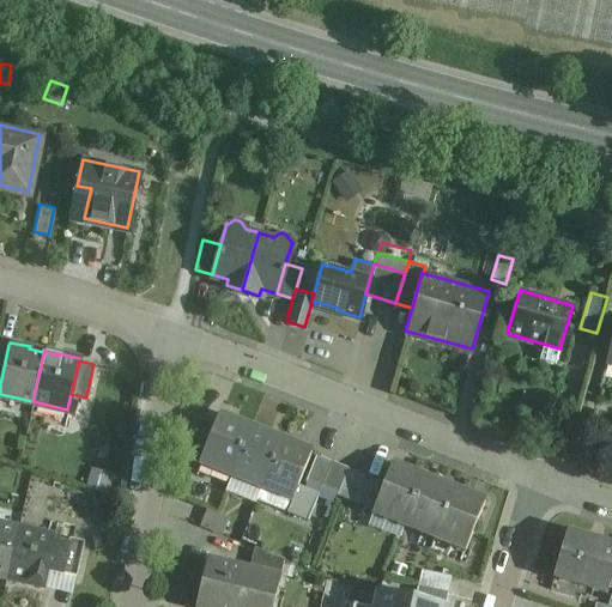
[(249,425),(218,413),(214,422),(201,455),(200,457),(231,471),(249,425)]
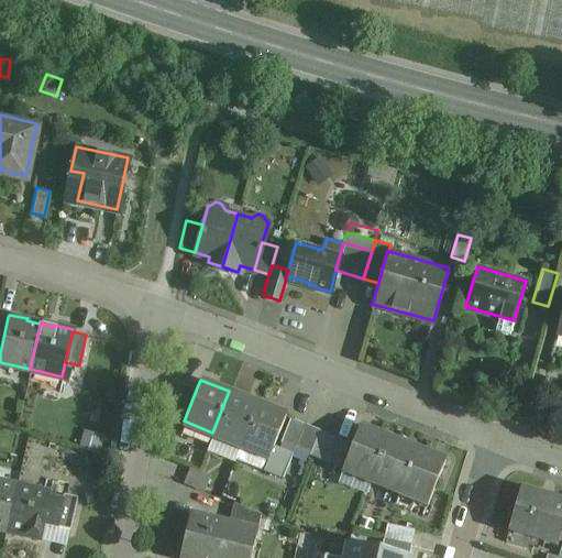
[(197,387),(180,381),(168,412),(185,418),(197,387)]
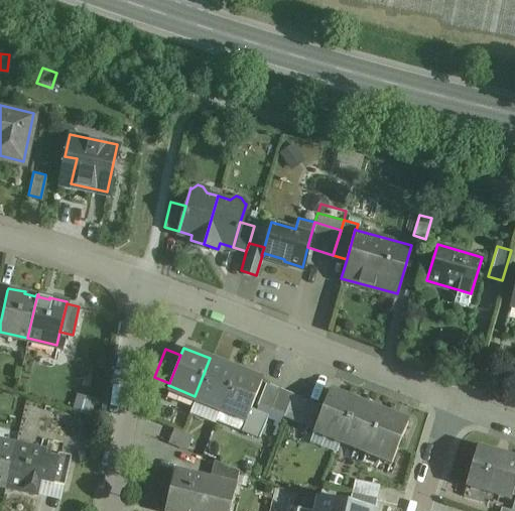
[(235,368),(210,358),(195,396),(220,405),(235,368)]
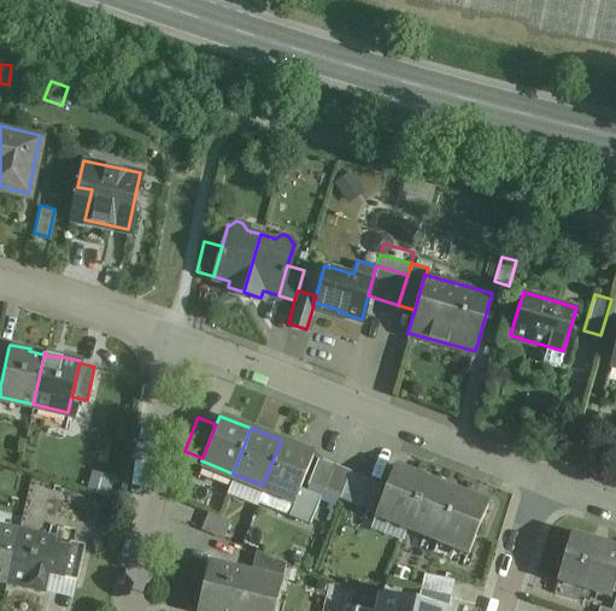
[(312,453),(281,440),(263,485),(294,498),(312,453)]
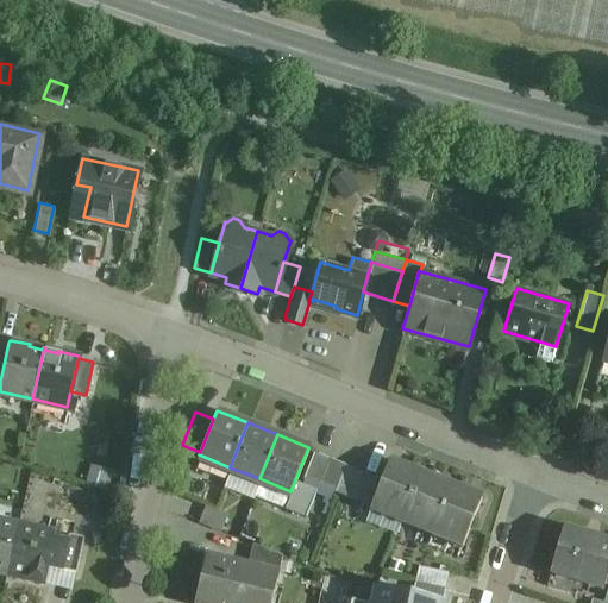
[(330,456),(313,448),(302,476),(319,482),(330,456)]
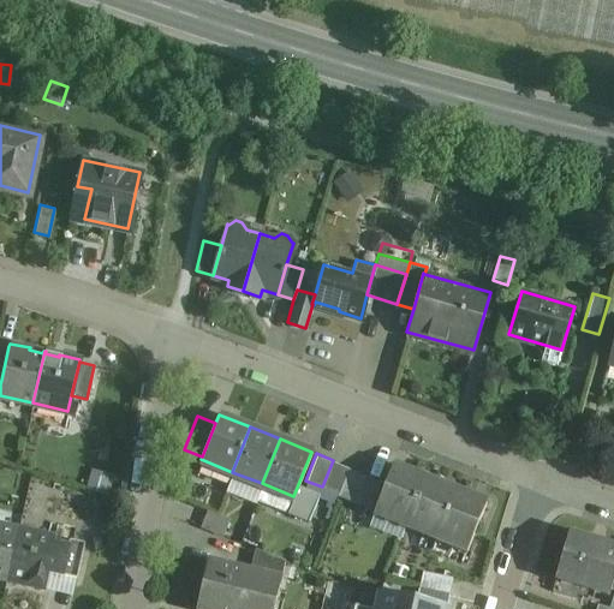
[(349,466),(333,460),(322,487),(338,494),(349,466)]
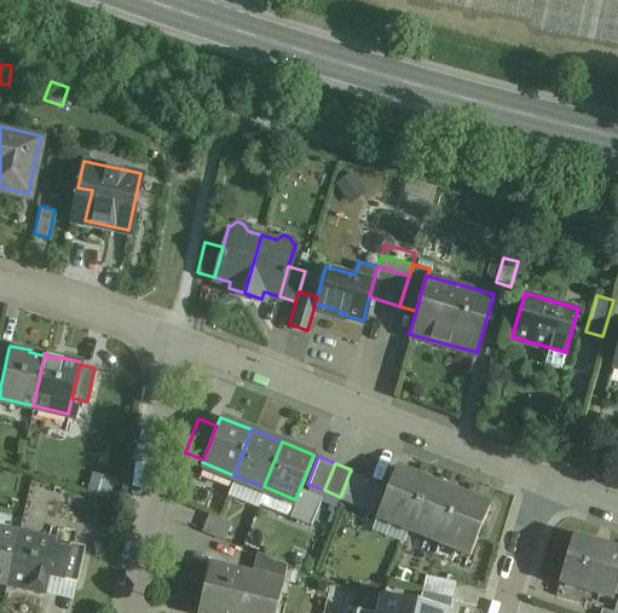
[(427,479),(396,467),(377,512),(409,524),(427,479)]
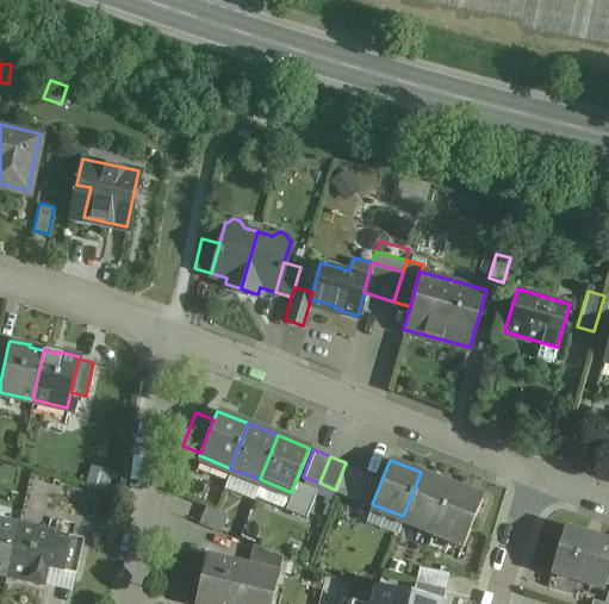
[(361,469),(346,462),(335,490),(350,496),(361,469)]
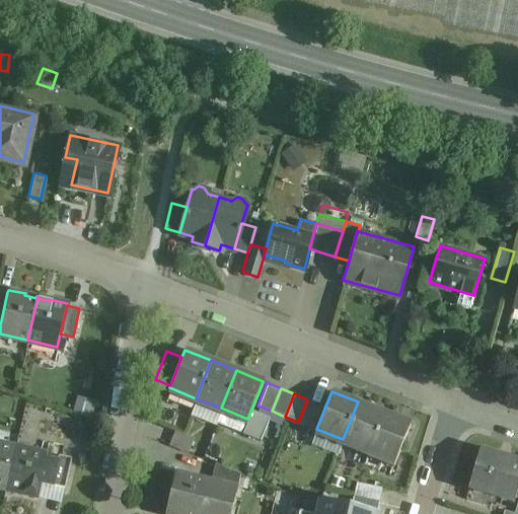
[(321,405),(307,399),(298,422),(312,428),(321,405)]
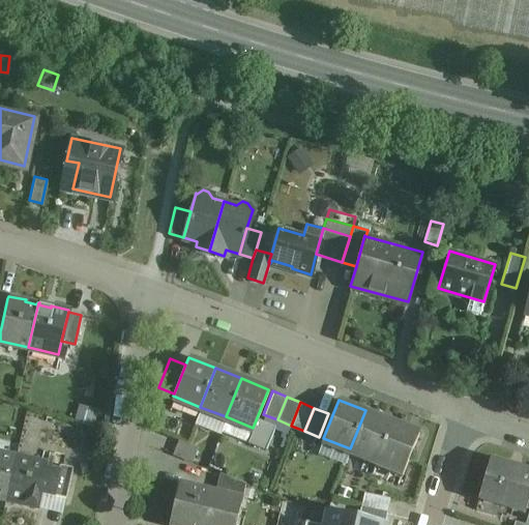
[(391,420),(365,410),(350,448),(376,459),(391,420)]
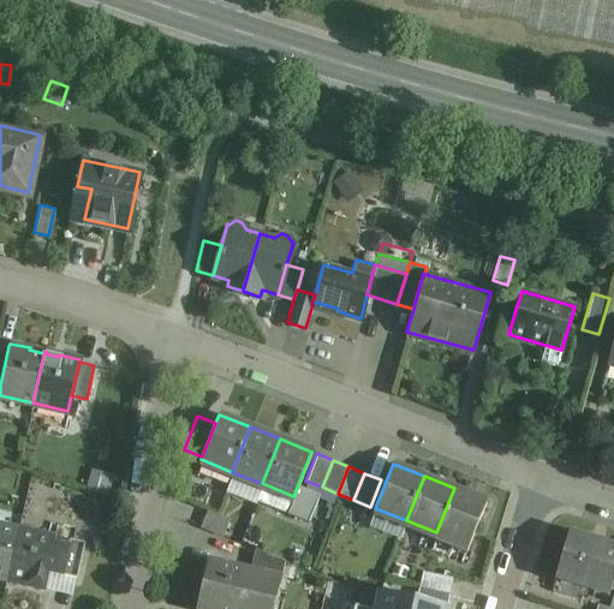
[(483,500),(454,488),(436,532),(436,533),(465,545),(483,500)]
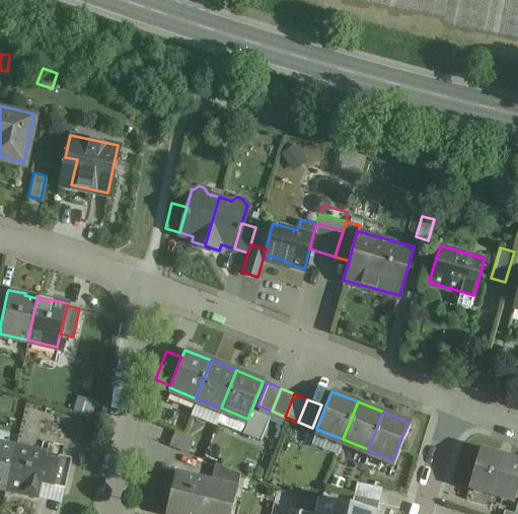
[(171,428),(167,441),(187,447),(191,434),(171,428)]
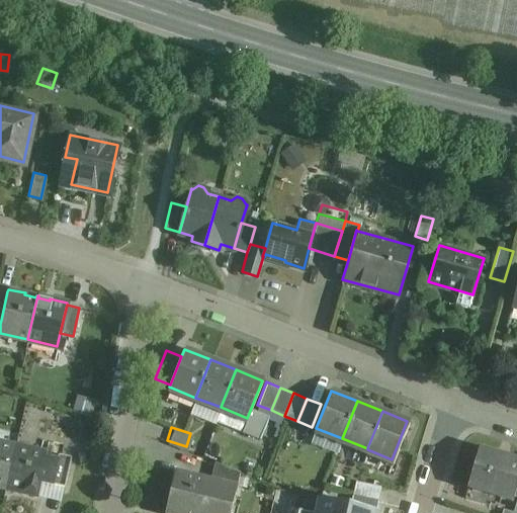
[(15,444),(0,440),(0,485),(6,487),(15,444)]
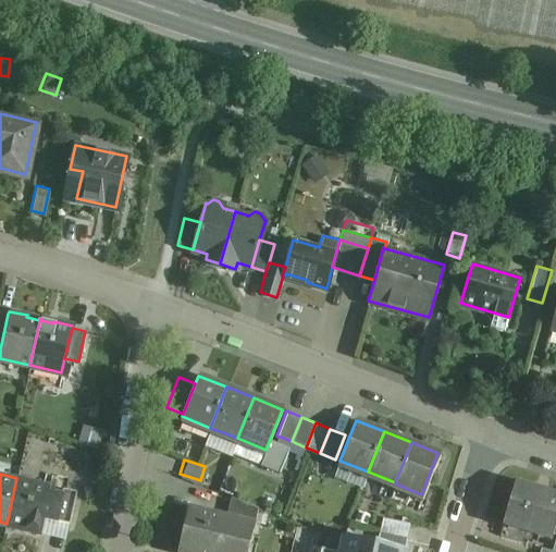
[(49,486),(16,478),(7,524),(37,530),(37,531),(38,531),(42,516),(48,490),(49,486)]
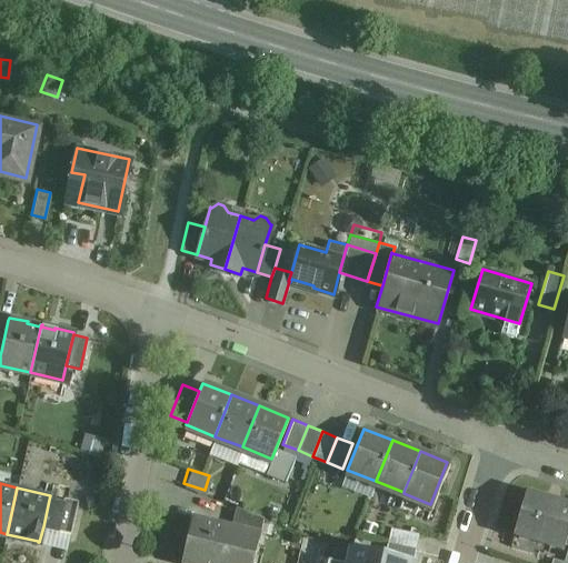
[(567,529),(567,503),(526,491),(514,531),(536,538),(536,540),(562,548),(567,529)]
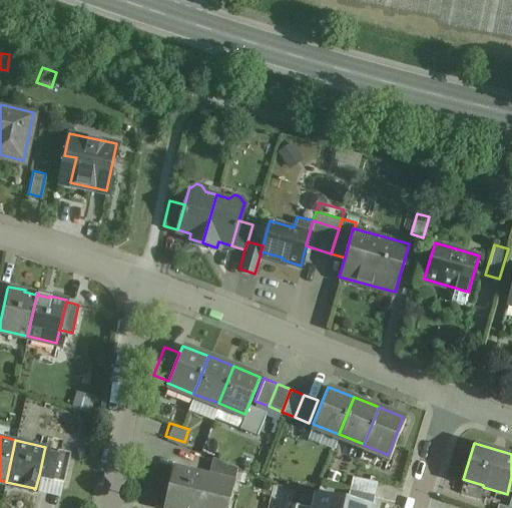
[(69,451),(57,449),(56,454),(51,478),(63,480),(69,451)]
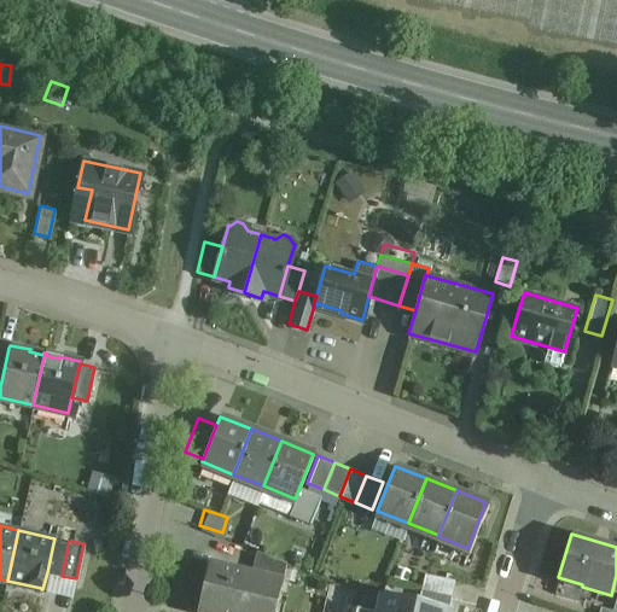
[(68,547),(53,543),(47,572),(62,576),(68,547)]
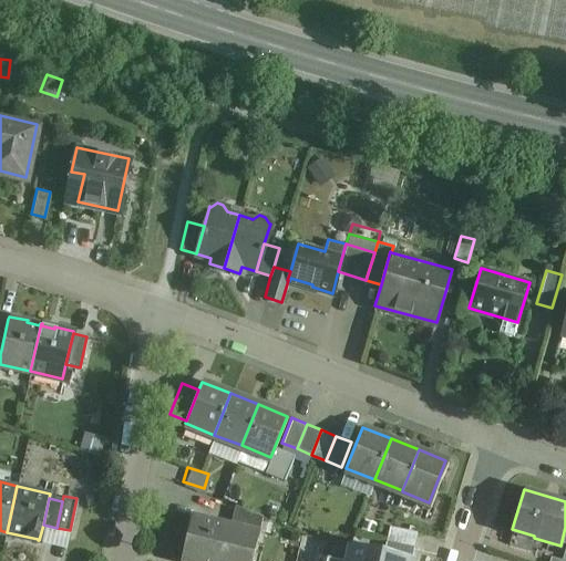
[(261,515),(234,504),(229,525),(258,532),(261,515)]
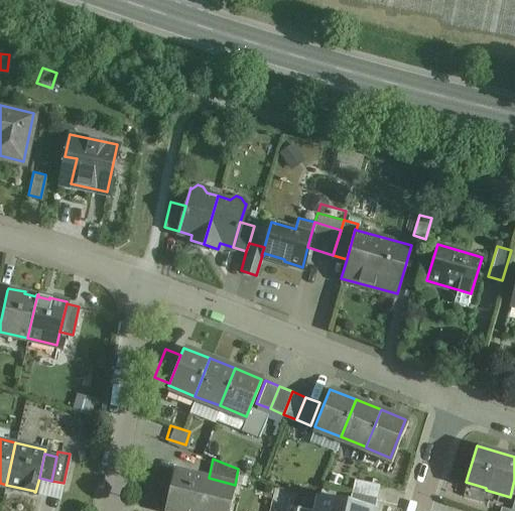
[(209,478),(174,470),(164,509),(171,510),(228,510),(235,485),(209,478)]
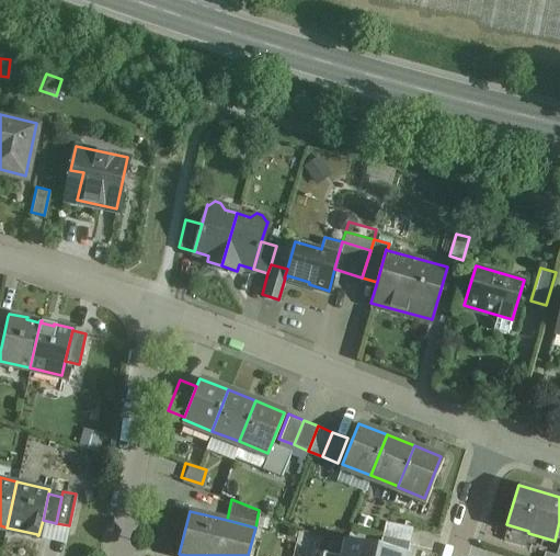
[(412,525),(385,520),(381,535),(409,541),(412,525)]
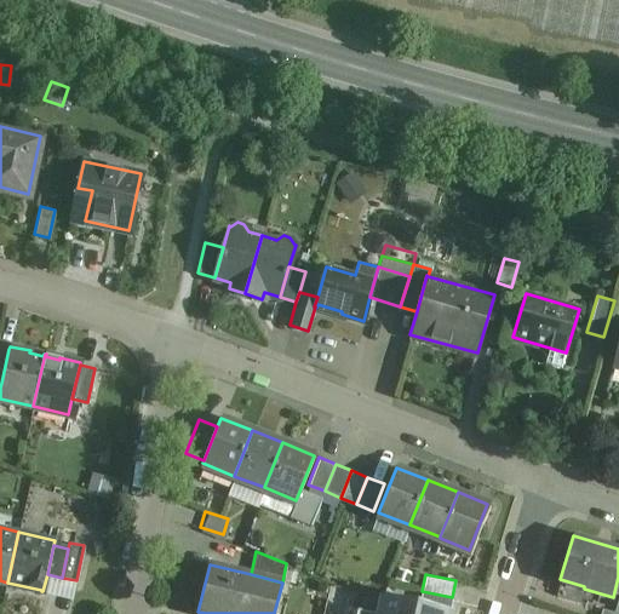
[(452,597),(422,591),(418,604),(448,612),(452,597)]
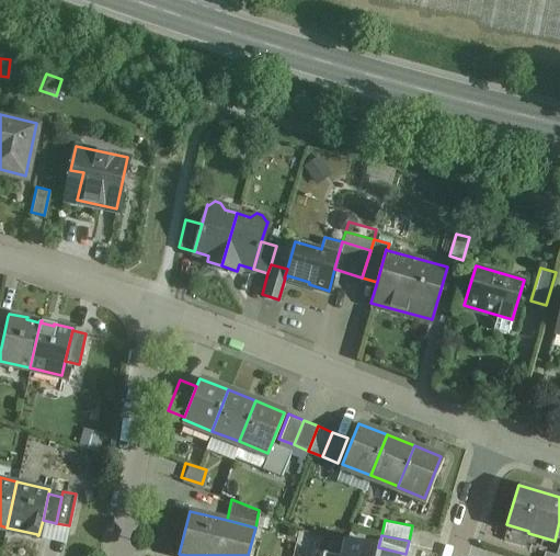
[(378,547),(346,541),(343,555),(406,555),(407,554),(406,554),(378,547)]
